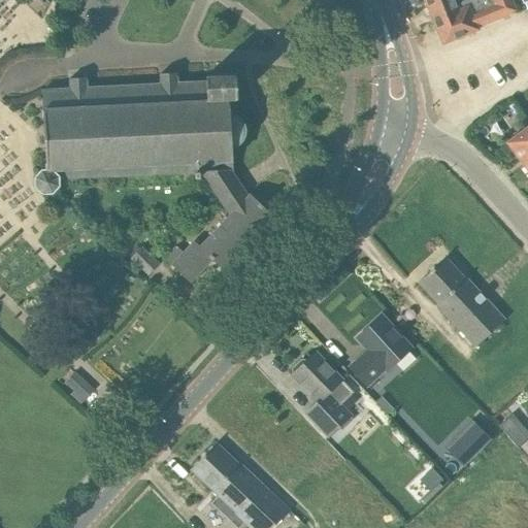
[(424,0),(441,44),(476,30),(475,27),(515,11),(509,0),(424,0)]
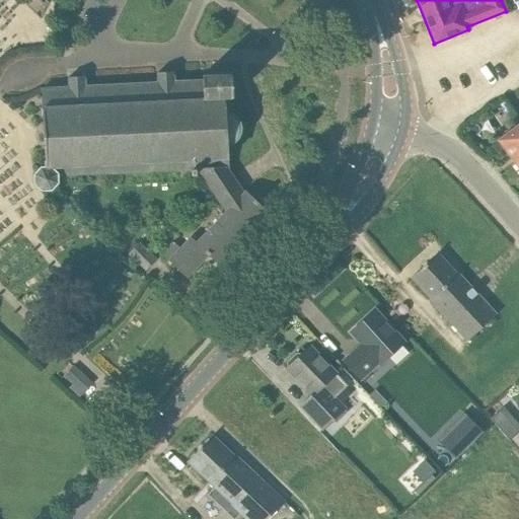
[(42,166),(33,174),(34,182),(43,190),(50,190),(52,189),(59,181),(59,174),(181,168),(181,174),(203,173),(226,211),(197,241),(193,237),(181,247),(174,241),(163,253),(186,276),(208,253),(217,263),(244,234),(267,211),(245,191),(242,194),(239,188),(232,176),(226,166),(229,166),(228,146),(229,145),(230,145),(232,144),(233,143),(234,143),(235,142),(236,141),(237,140),(237,139),(238,138),(239,137),(239,136),(240,135),(240,133),(241,132),(241,131),(241,129),(241,128),(241,127),(241,126),(240,124),(240,123),(240,122),(239,121),(238,119),(238,118),(237,117),(236,116),(235,115),(234,115),(233,114),(232,113),(231,113),(230,112),(228,112),(227,110),(226,110),(225,110),(224,97),(233,97),(232,73),(228,73),(208,74),(203,74),(203,80),(173,82),(173,72),(158,73),(158,82),(85,86),(84,76),(69,77),(69,87),(43,88),(45,129),(46,165),(42,166)]
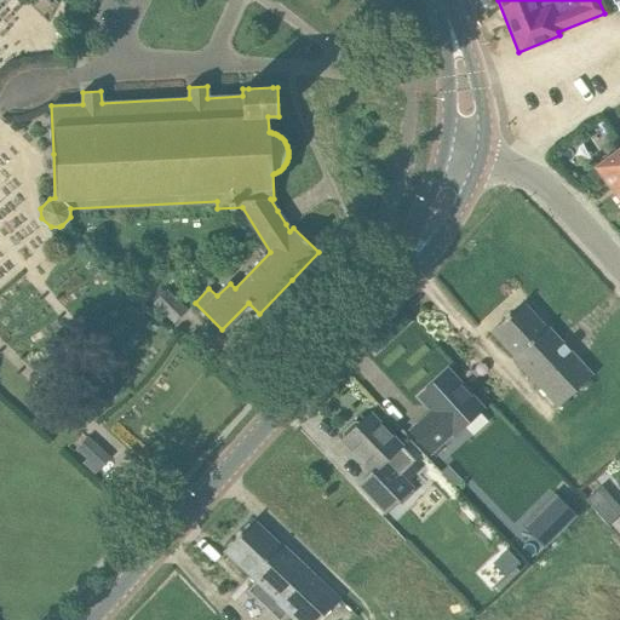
[(619,149),(595,167),(608,185),(619,176),(619,149)]
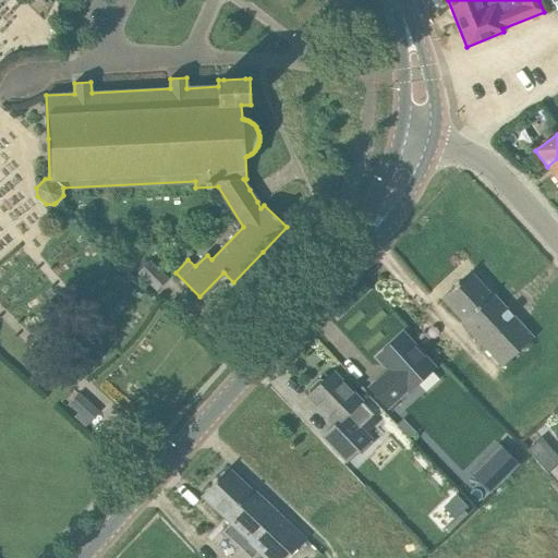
[(557,158),(547,167),(557,180),(557,158)]
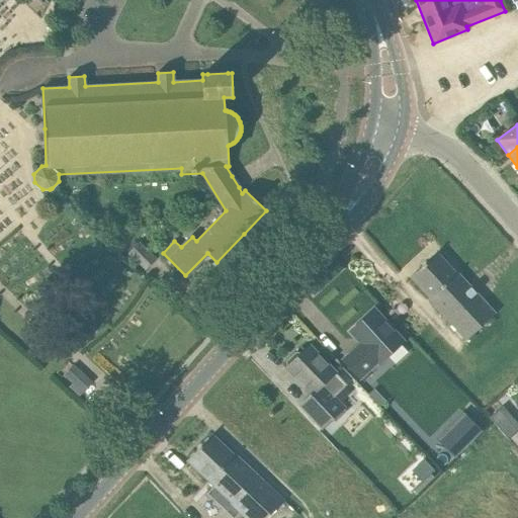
[(138,240),(126,252),(146,270),(157,258),(138,240)]
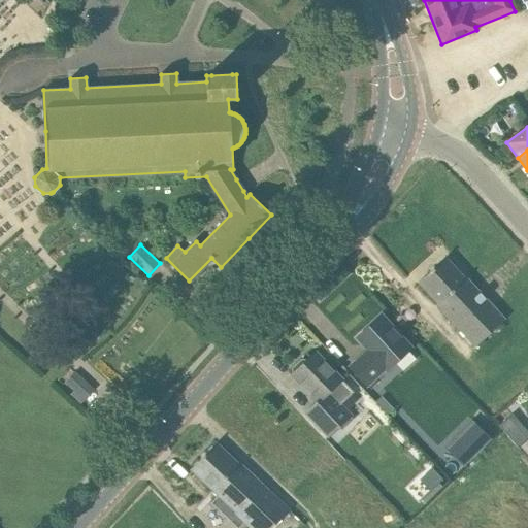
[(420,282),(419,283),(437,304),(475,347),(476,345),(504,320),(466,277),(465,278),(446,258),(420,282)]
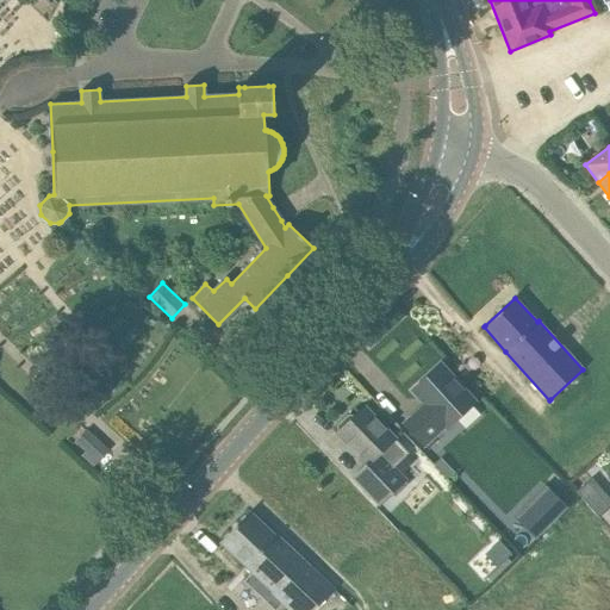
[(446,425),(447,427),(475,402),(442,365),(414,390),(428,405),(421,411),(419,410),(405,423),(424,444),(446,425)]
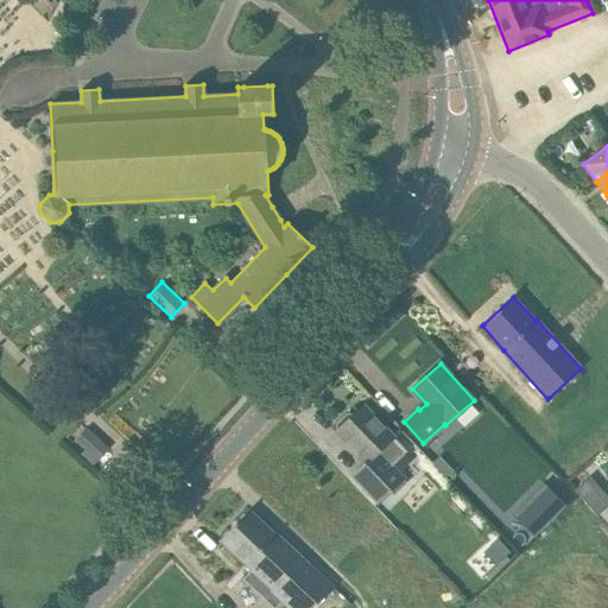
[(337,430),(336,431),(366,463),(353,475),(378,501),(380,499),(390,491),(390,489),(401,479),(403,477),(398,472),(391,464),(406,449),(363,405),(353,415),(347,415),(336,424),(337,430)]
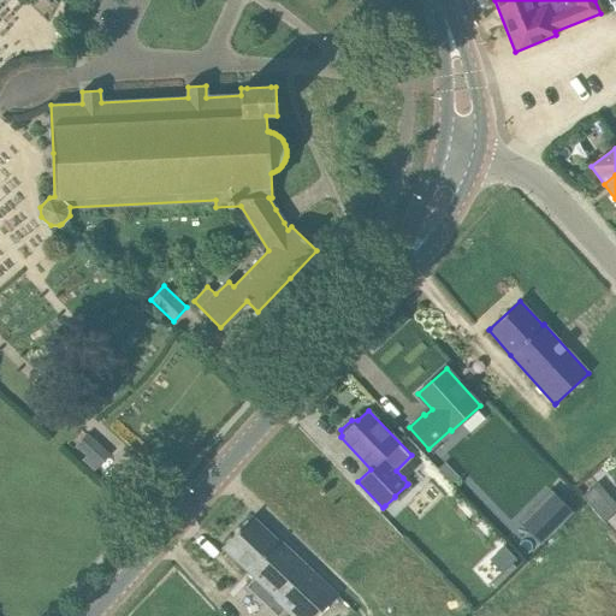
[(87,433),(76,445),(87,456),(81,461),(93,472),(108,455),(87,433)]
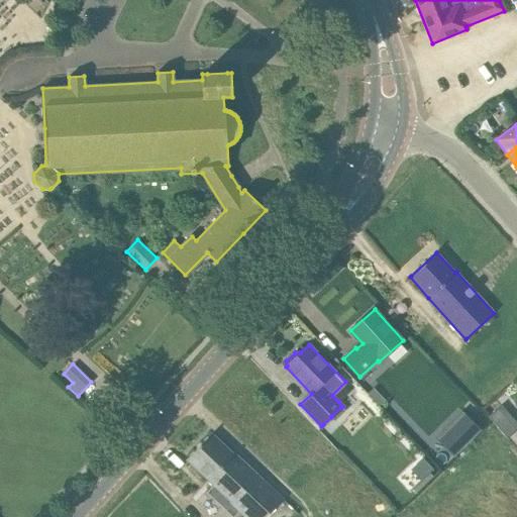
[(501,405),(488,416),(498,428),(505,422),(506,411),(501,405)]
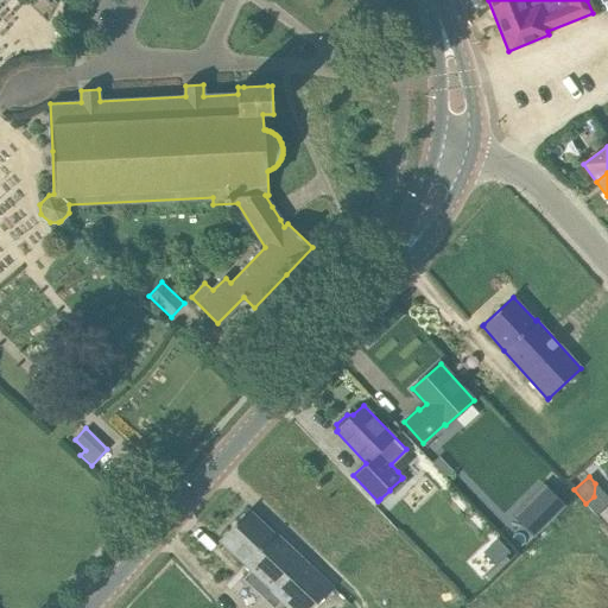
[(544,483),(513,514),(524,526),(533,536),(565,505),(556,495),(544,483)]
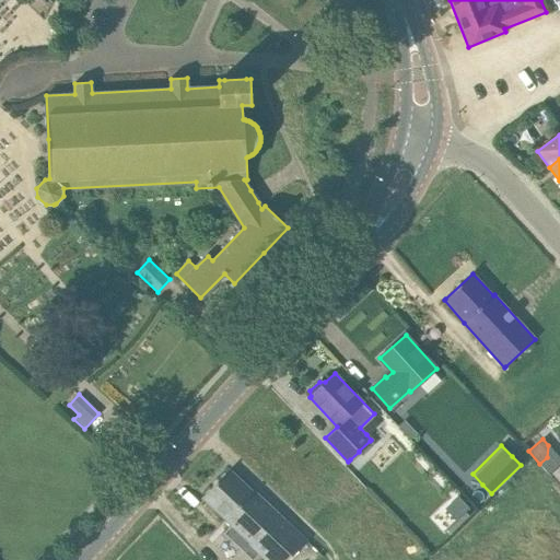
[(229,470),(202,497),(225,518),(240,503),(264,527),(277,513),(254,490),(252,492),(229,470)]
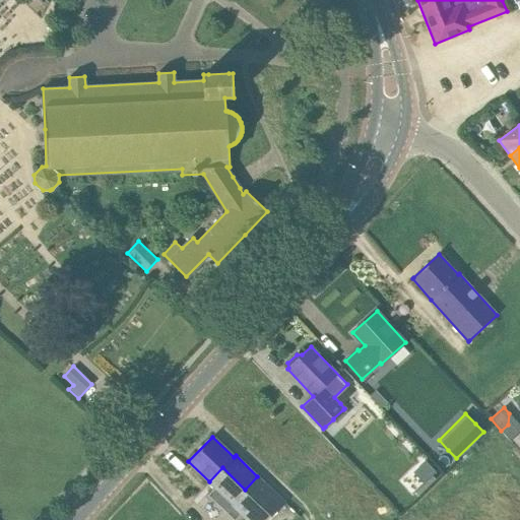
[(437,470),(427,460),(414,472),(425,482),(437,470)]
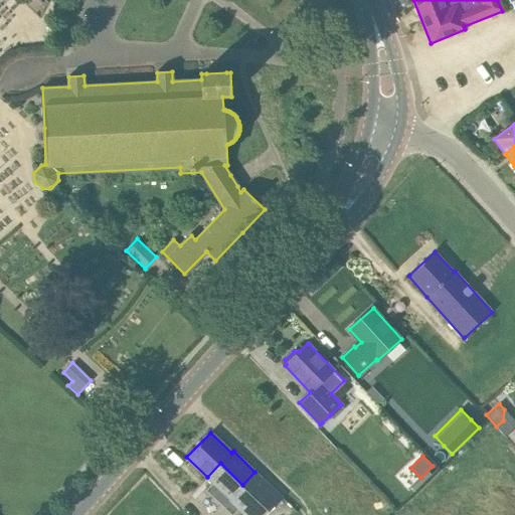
[(213,483),(206,490),(223,506),(230,499),(237,506),(236,508),(238,510),(243,514),(264,514),(282,497),(254,472),(242,485),(220,463),(207,477),(213,483)]
